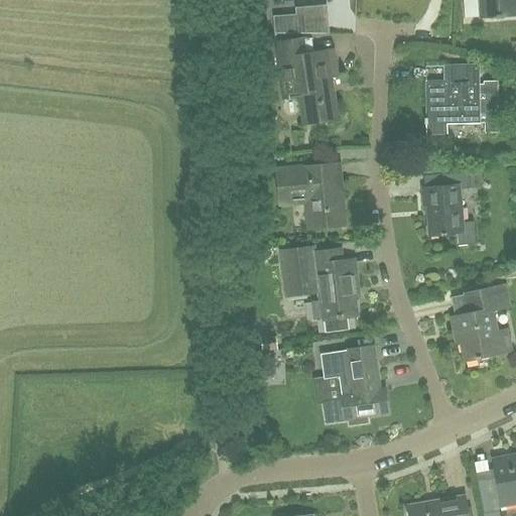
[(515,14),(515,0),(478,0),(480,17),(515,14)]
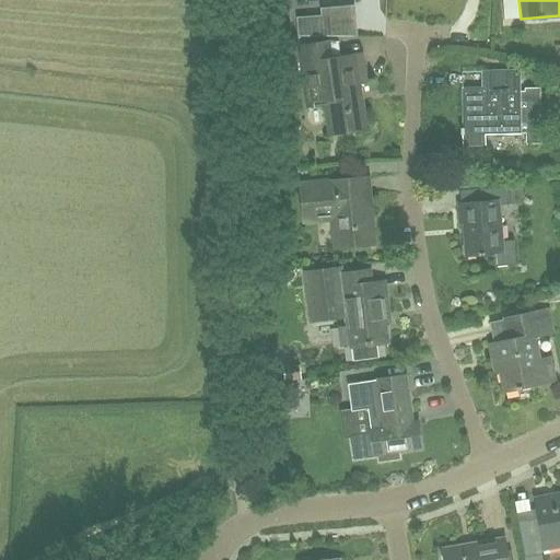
[(299,36),(331,36),(330,15),(321,16),(298,19),(299,36)]
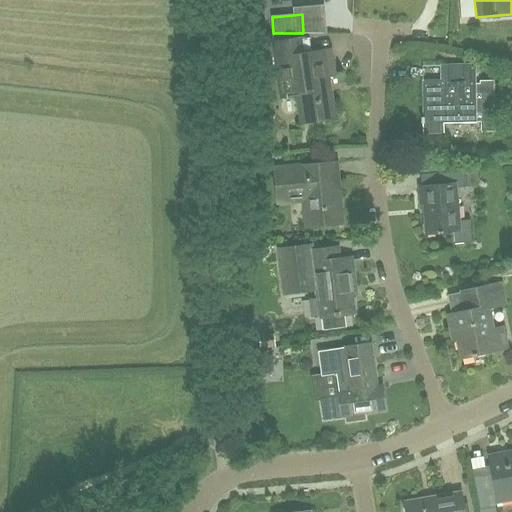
[(280,99),(297,96),(301,123),(335,118),(329,76),(335,75),(331,49),(311,52),(309,36),(271,42),(280,99)]
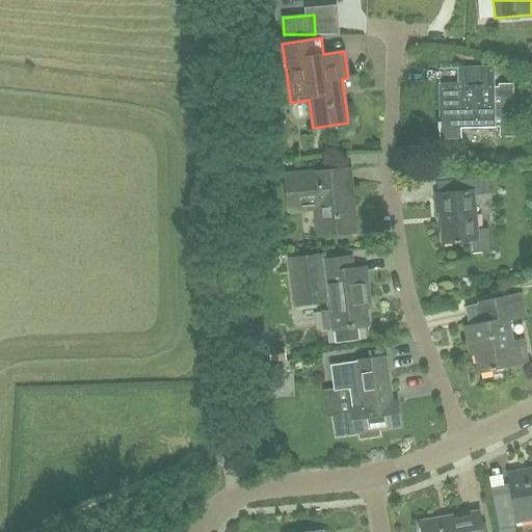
[(460,137),(459,126),(501,125),(501,135),(516,135),(514,82),(498,82),(498,85),(494,85),(493,65),(457,67),(457,76),(457,84),(439,85),(440,137),(460,137)]
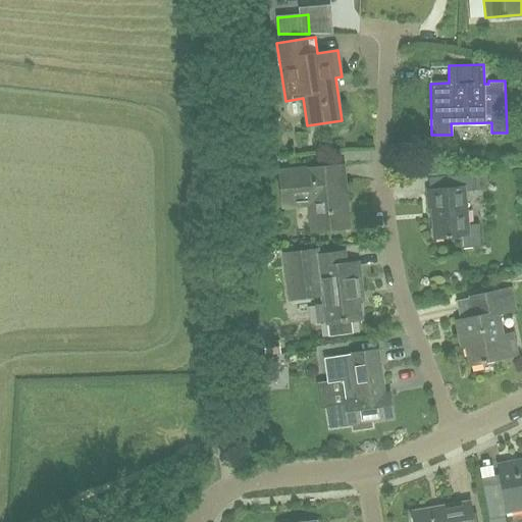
[(307,167),(308,169),(282,171),(284,207),(310,205),(312,230),(349,227),(345,174),(344,165),(307,167)]
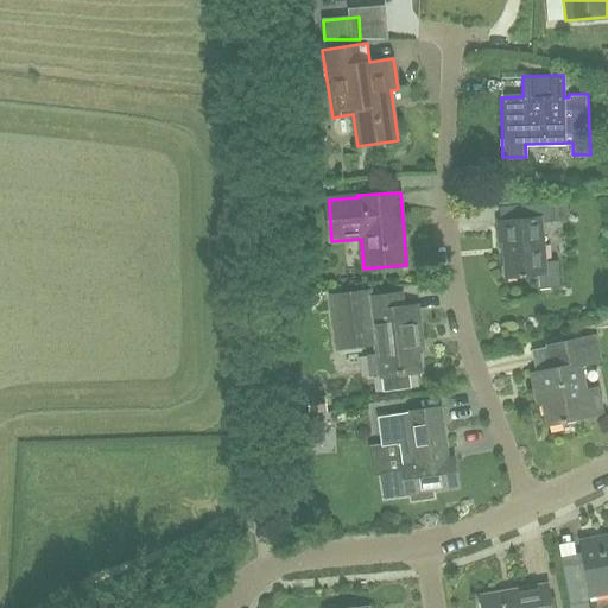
[(553,221),(553,222),(568,221),(567,201),(552,202),(521,204),(523,213),(523,219),(498,222),(500,241),(502,241),(506,278),(525,276),(525,274),(538,273),(539,290),(561,289),(558,261),(543,263),(539,222),(553,221)]
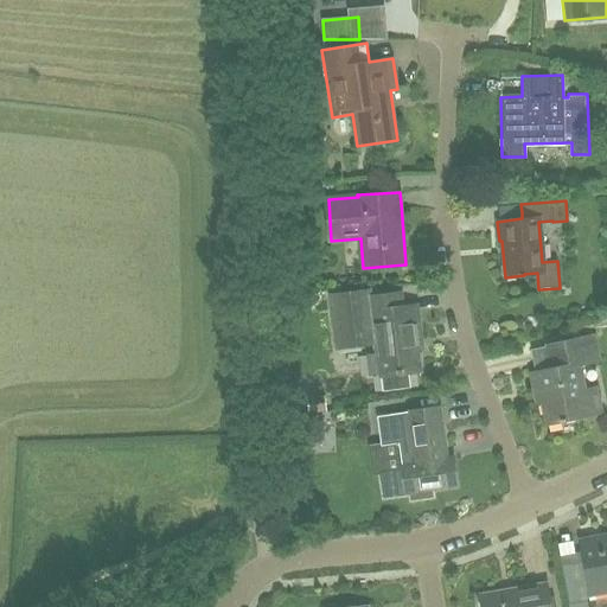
[(410,389),(408,374),(421,372),(416,342),(421,340),(416,307),(402,308),(401,301),(401,294),(369,298),(368,291),(332,295),(338,346),(377,342),(378,353),(366,355),(369,377),(382,375),(382,377),(379,378),(382,393),(410,389)]
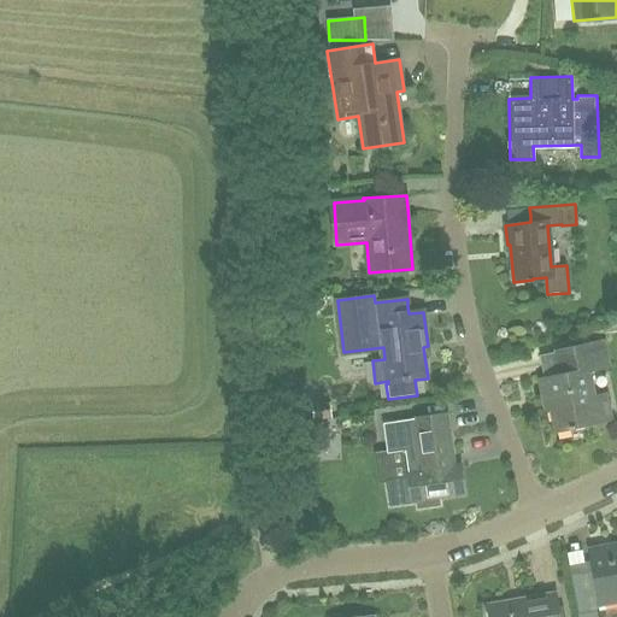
[(606,393),(594,395),(588,369),(599,366),(594,342),(554,352),(539,356),(544,378),(540,378),(546,409),(551,407),(556,429),(599,419),(612,417),(606,393)]
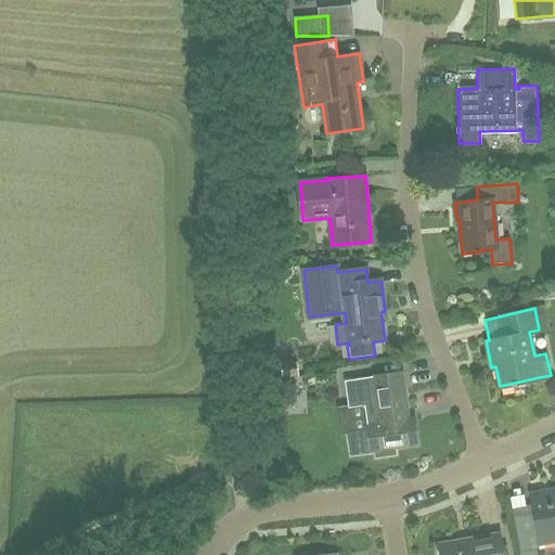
[(414,418),(408,420),(401,372),(345,381),(348,405),(364,403),(368,428),(347,431),(350,455),(374,451),(375,457),(396,454),(395,447),(417,443),(414,418)]
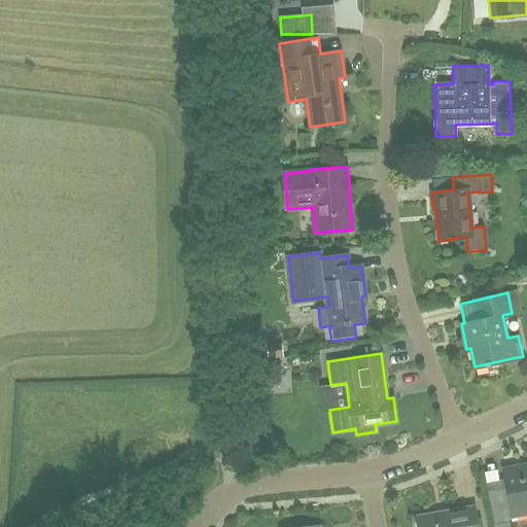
[(494,525),(511,522),(512,522),(510,512),(512,512),(526,507),(526,469),(523,470),(522,467),(504,470),(505,480),(507,487),(497,489),(487,491),(494,525)]
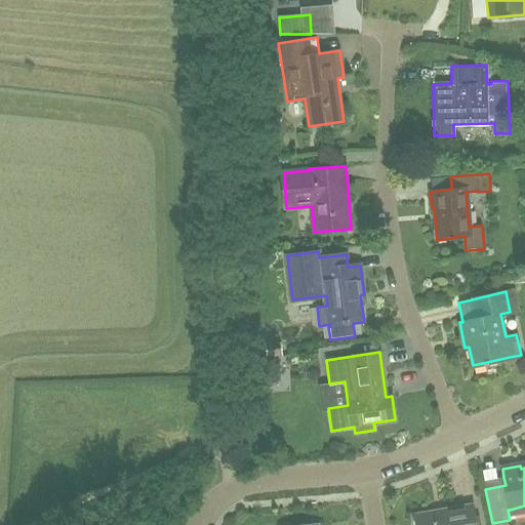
[(475,524),(473,507),(466,508),(414,516),(415,524),(475,524)]
